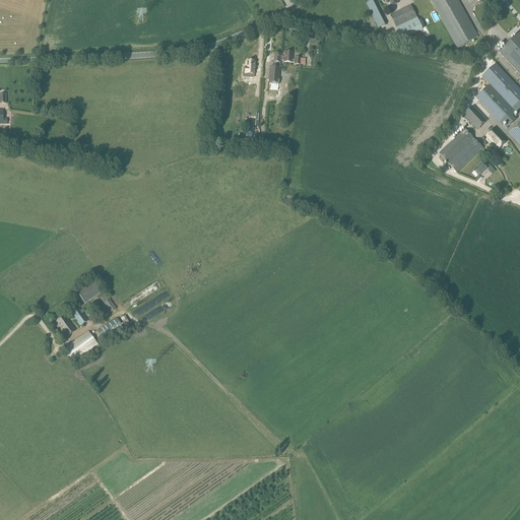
[(372,14),(379,29),(386,26),(379,10),(374,0),(373,0),(366,4),(372,14)]
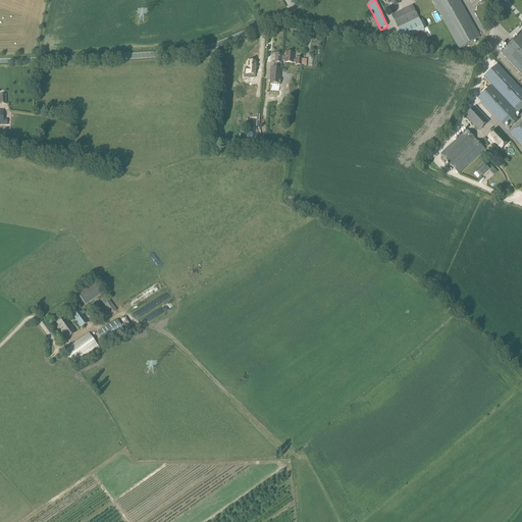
[(480,37),(459,0),(432,0),(460,49),(480,37)]
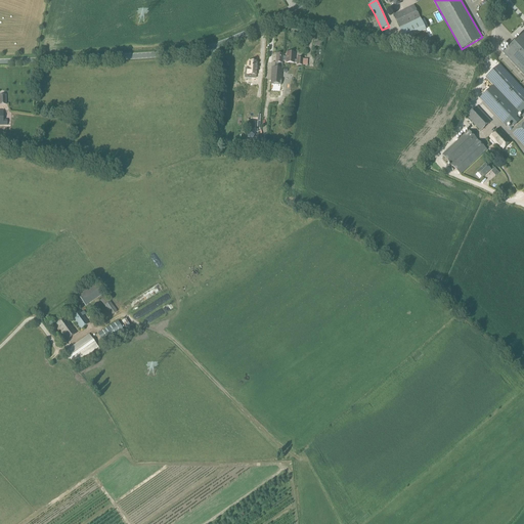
[(426,29),(413,5),(393,14),(405,39),(426,29)]
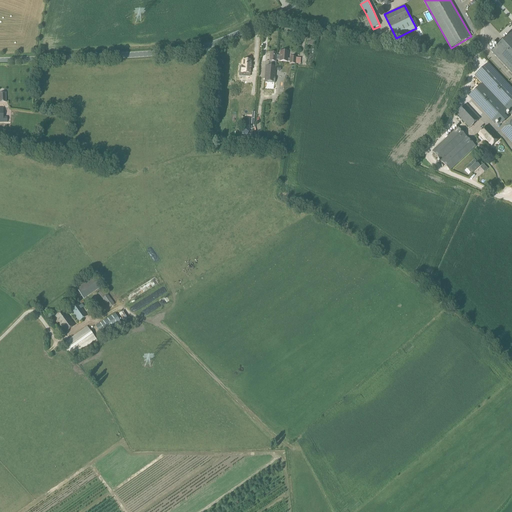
[(470,32),(473,31),(469,25),(471,24),(469,20),(465,23),(470,32)]
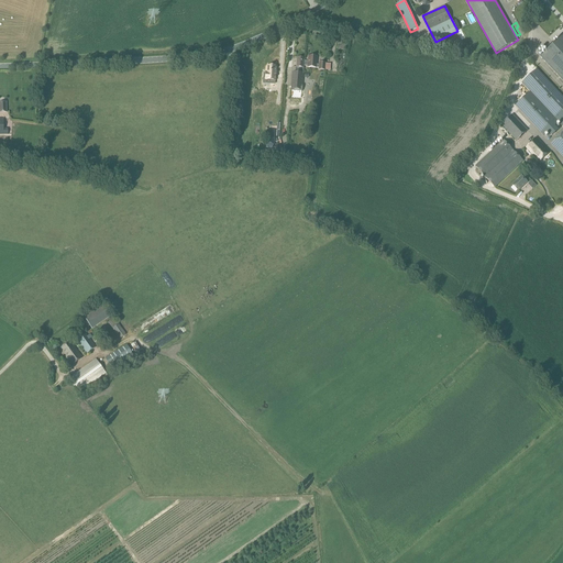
[(562,36),(541,56),(562,80),(562,36)]
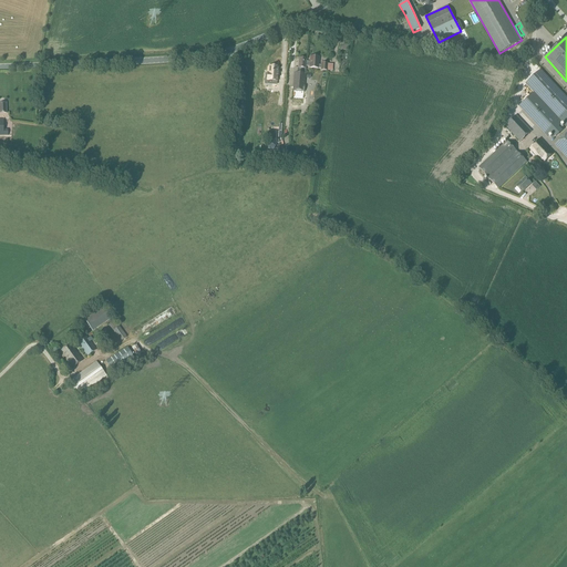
[(307,62),(307,66),(310,66),(309,68),(318,69),(321,69),(321,71),(327,71),(328,63),(321,63),(321,65),(319,65),(319,58),(310,57),(310,62),(307,62)]
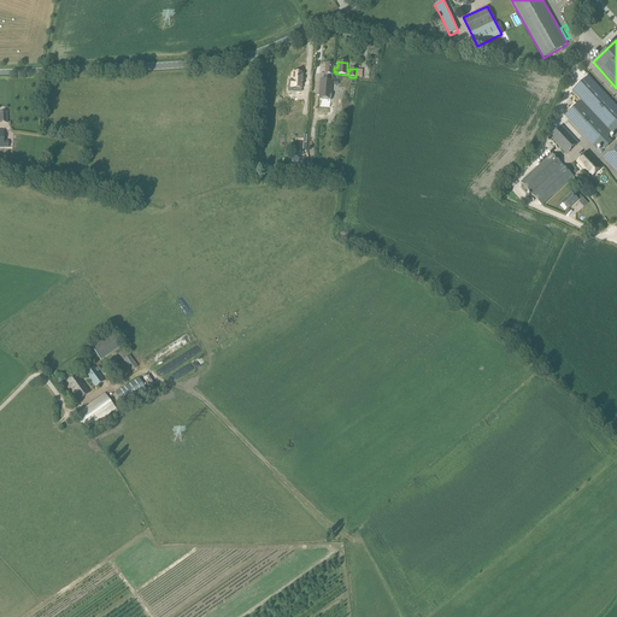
[(334,72),(334,68),(333,68),(334,64),(325,64),(324,74),(323,80),(319,80),(317,112),(330,113),(333,113),(334,100),(331,99),(333,81),(333,75),(333,72),(334,72)]
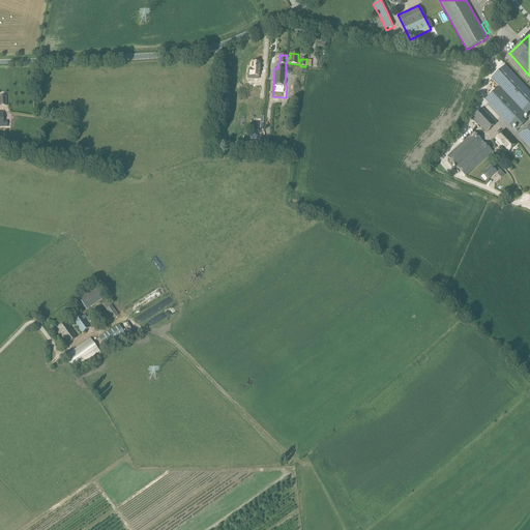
[(247,71),(247,78),(263,78),(265,57),(254,57),(253,71),(247,71)]
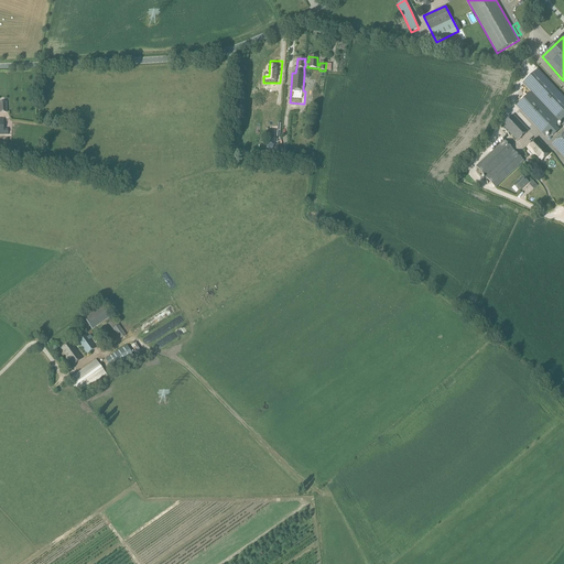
[(523,83),(563,127),(563,126),(563,96),(539,69),(523,83)]
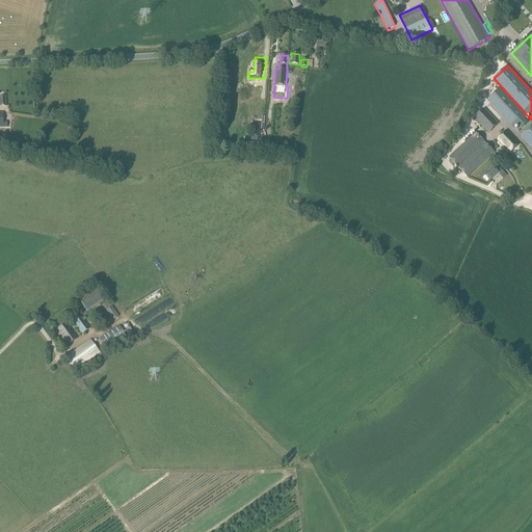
[(311,75),(301,74),(301,83),(310,84),(311,75)]
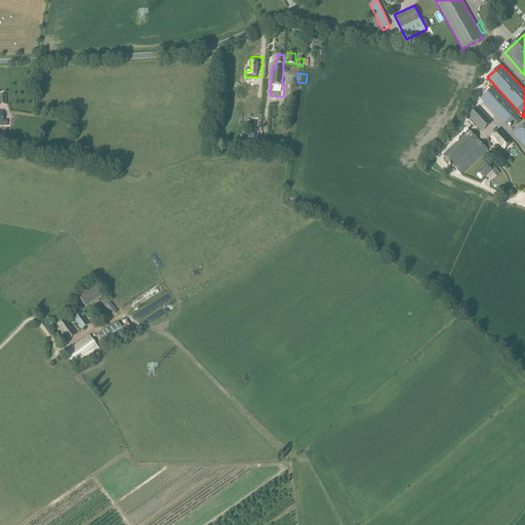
[(521,115),(494,85),(480,98),(508,127),(512,123),(515,127),(521,121),(518,118),(521,115)]
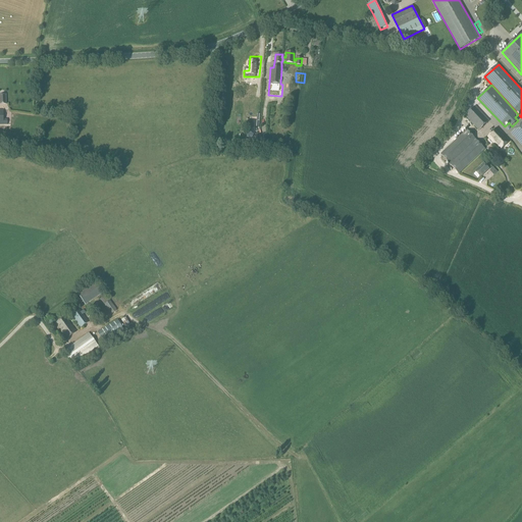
[(465,115),(479,131),(489,121),(475,106),(465,115)]
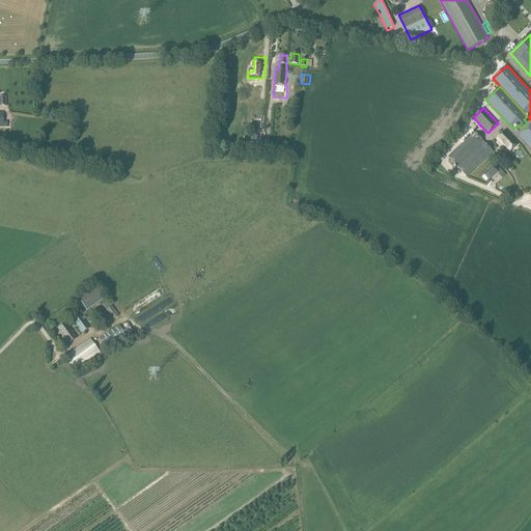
[(260,134),(260,131),(258,131),(258,123),(252,123),(251,137),(251,139),(257,139),(257,137),(258,137),(258,134),(260,134)]
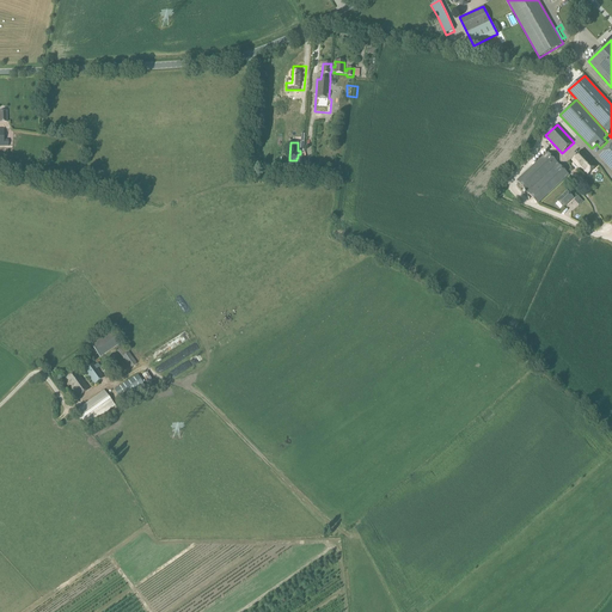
[(611,144),(599,157),(611,171),(611,144)]
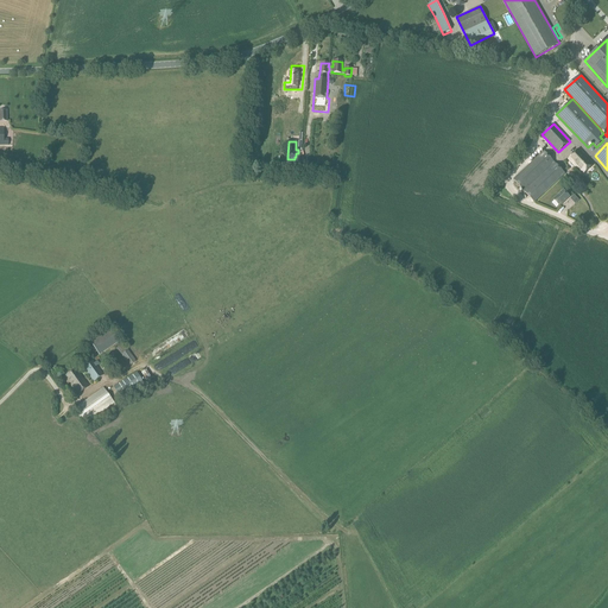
[(583,175),(594,165),(580,150),(569,159),(583,175)]
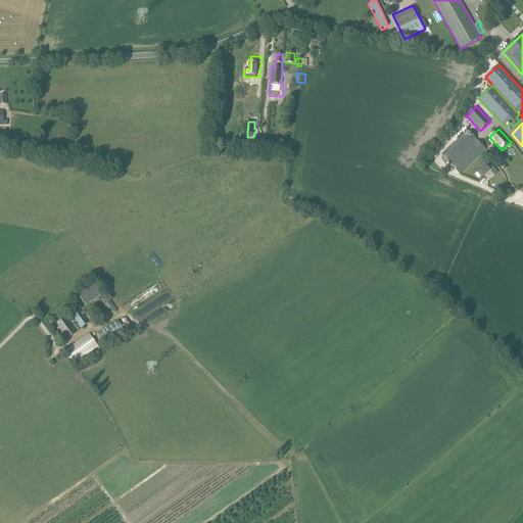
[(468,130),(441,154),(460,175),(486,149),(468,130)]
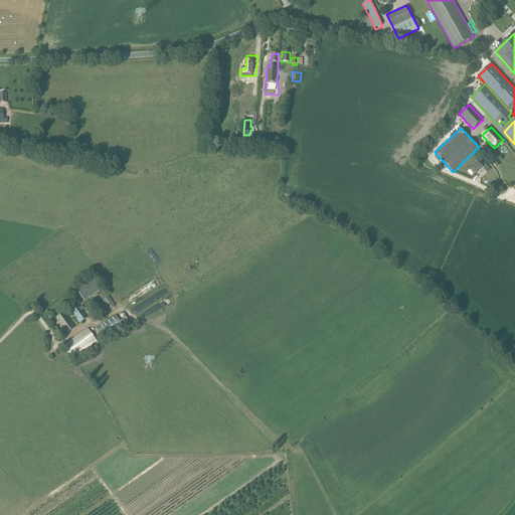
[(470,170),(475,175),(483,167),(478,162),(470,170)]
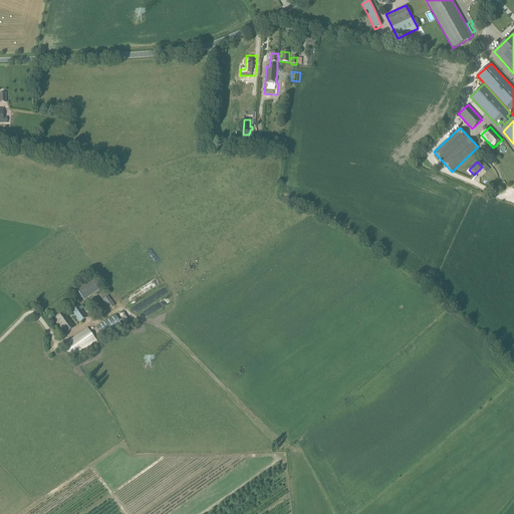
[(84,300),(96,291),(100,289),(92,277),(75,289),(84,300)]
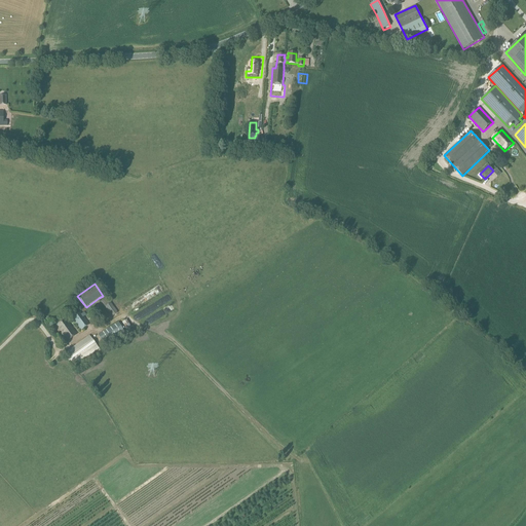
[(128,302),(133,308),(157,295),(153,289),(128,302)]
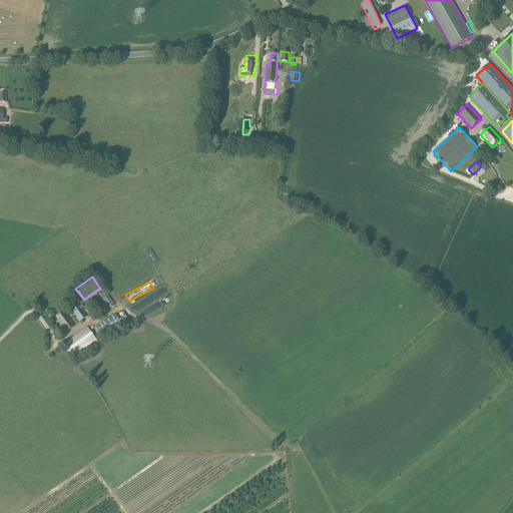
[(102,287),(100,289),(96,291),(109,309),(115,305),(102,287)]
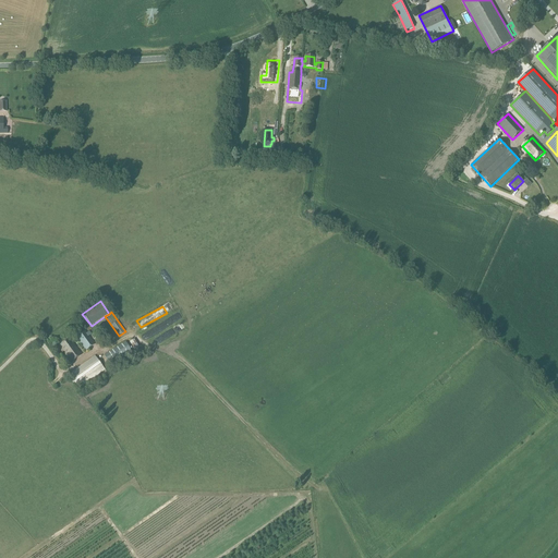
[(168,324),(181,319),(179,314),(167,318),(168,324)]
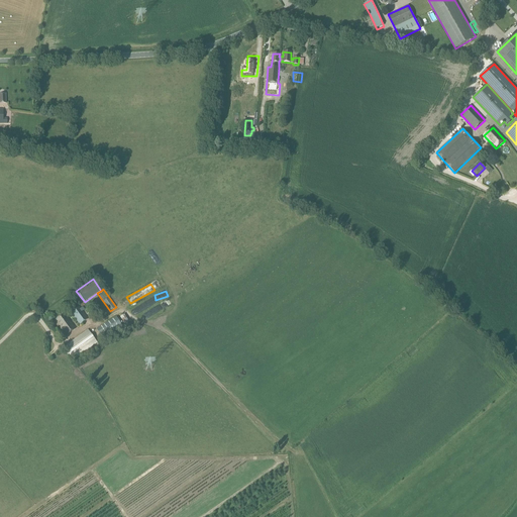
[(80,307),(71,313),(80,325),(88,318),(83,311),(85,309),(83,307),(81,308),(80,307)]
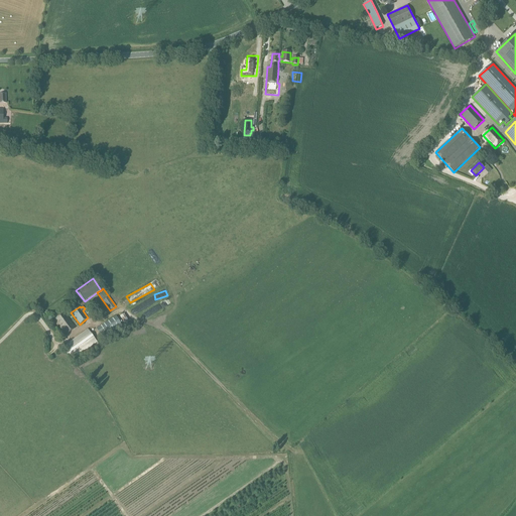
[(55,319),(67,335),(75,328),(65,313),(55,319)]
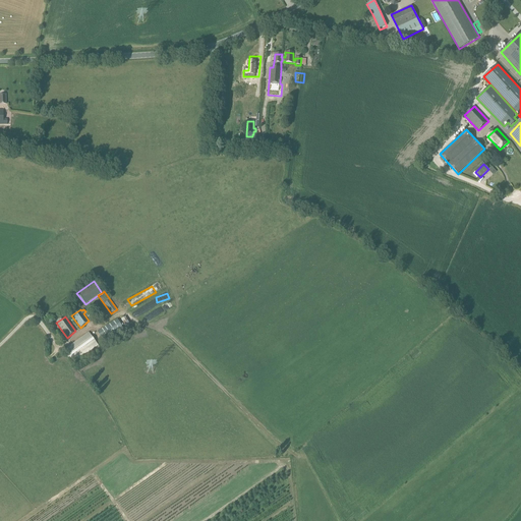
[(125,327),(129,324),(125,316),(121,320),(125,327)]
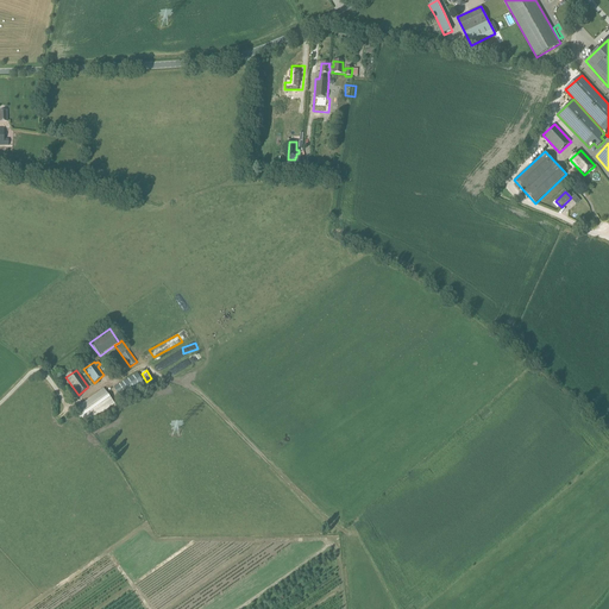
[(125,390),(127,395),(144,384),(137,372),(120,383),(113,388),(118,394),(125,390)]
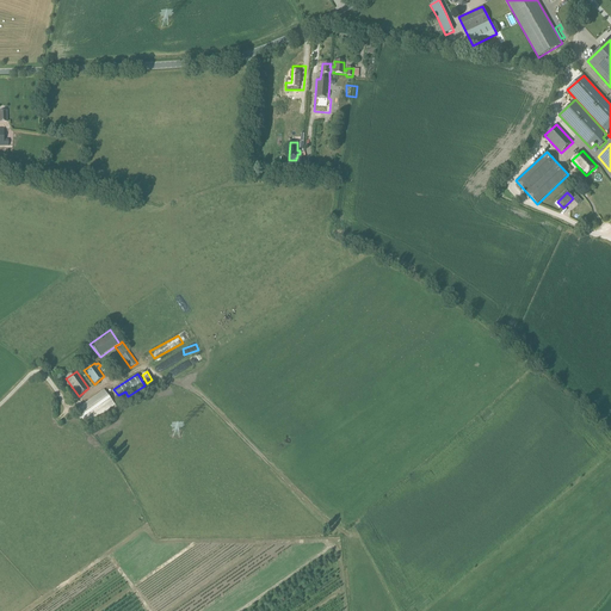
[(78,415),(82,423),(86,420),(88,425),(99,418),(102,423),(118,411),(104,389),(78,408),(81,413),(78,415)]
